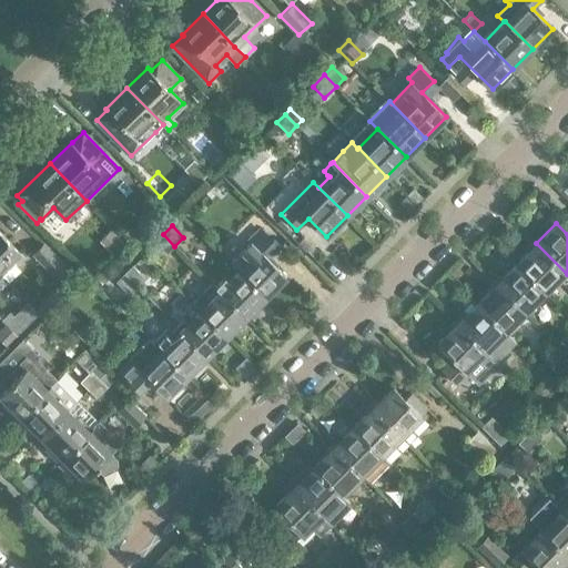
[(265,296),(286,276),(269,259),(280,247),(261,229),(250,240),(253,243),(243,252),(232,263),(237,269),(265,296)]
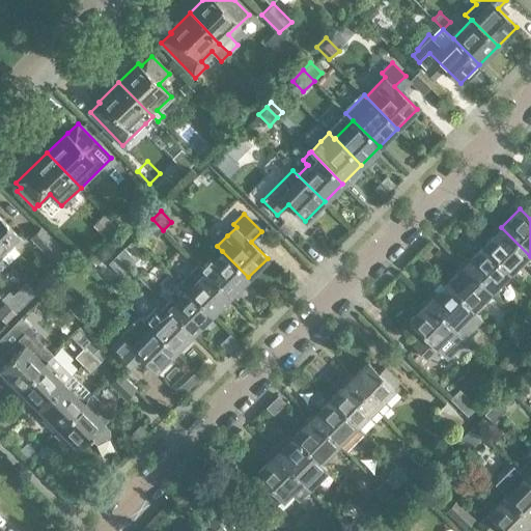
[(16,249),(24,241),(0,216),(0,254),(11,244),(16,249)]
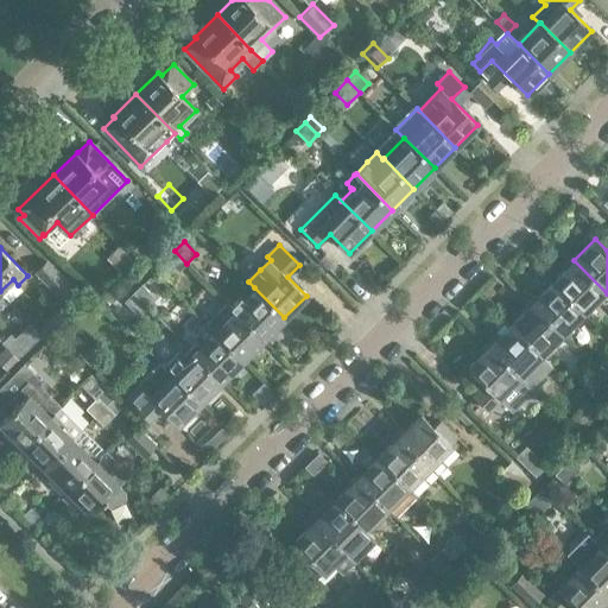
[(179,272),(187,264),(175,251),(166,259),(179,272)]
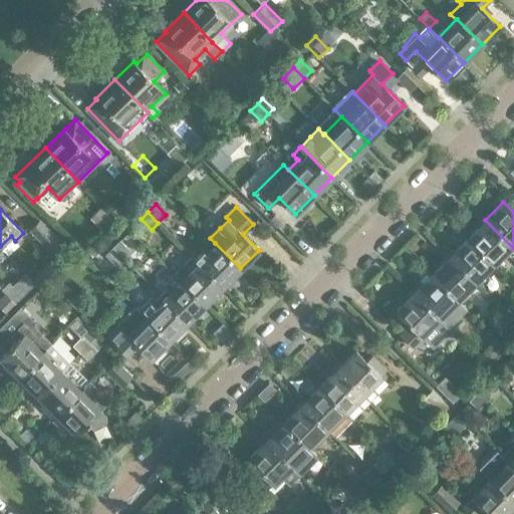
[(467,238),(494,264),(504,254),(505,255),(513,248),(485,220),(467,238)]
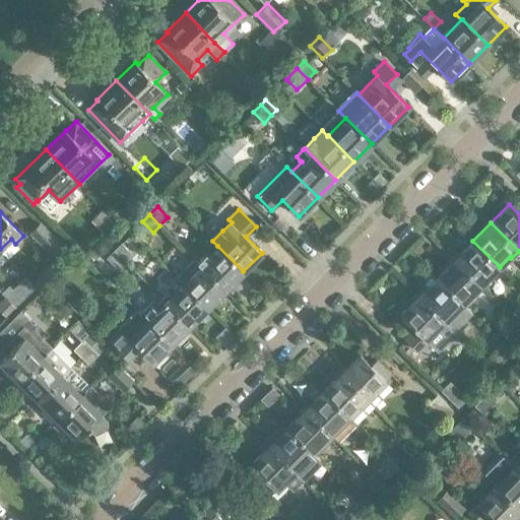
[(58,250),(62,246),(40,223),(30,233),(53,255),(54,254),(56,256),(60,253),(58,250)]
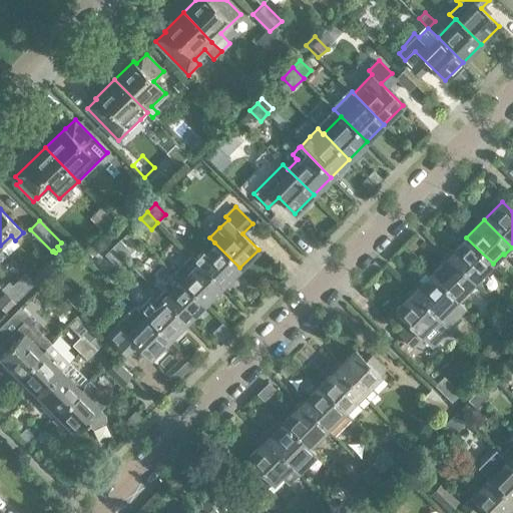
[(483,275),(493,264),(466,237),(449,254),(477,283),(484,276),(483,275)]
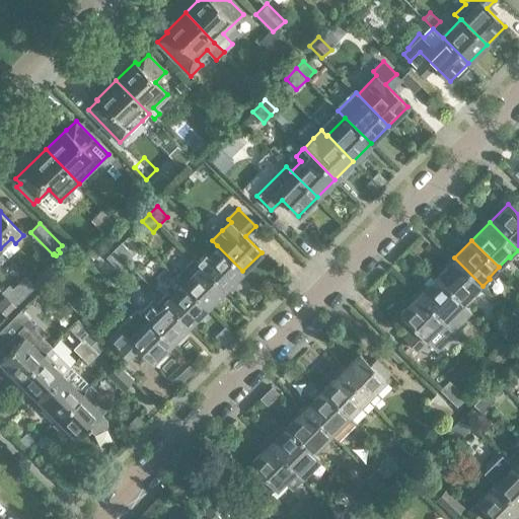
[(113,250),(124,261),(132,252),(121,242),(113,250)]
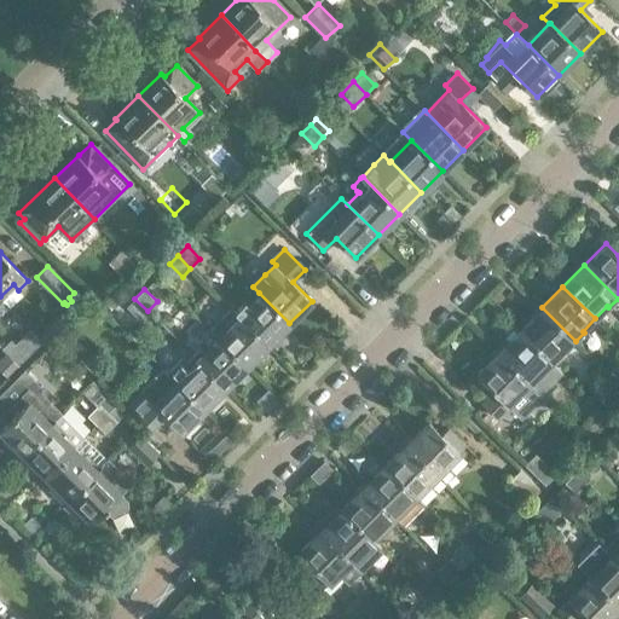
[(244,301),(235,311),(235,312),(268,345),(289,323),(259,293),(248,304),(244,301)]
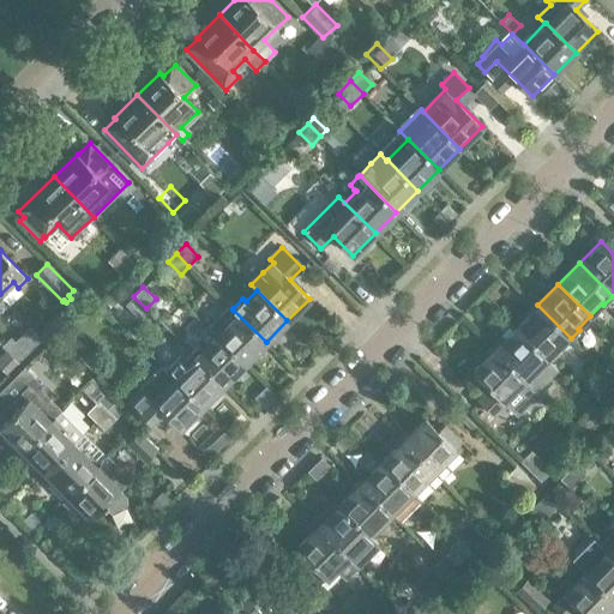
[(138,317),(146,308),(133,296),(125,304),(138,317)]
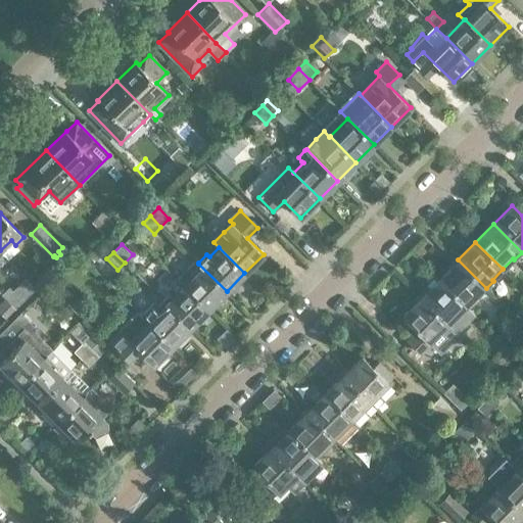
[(208,310),(227,291),(198,264),(198,263),(194,259),(177,278),(178,279),(182,284),(208,310)]
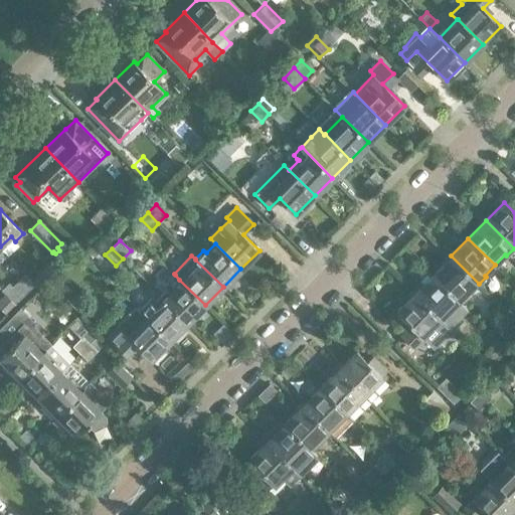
[(461,302),(479,284),(451,255),(433,274),(461,302)]
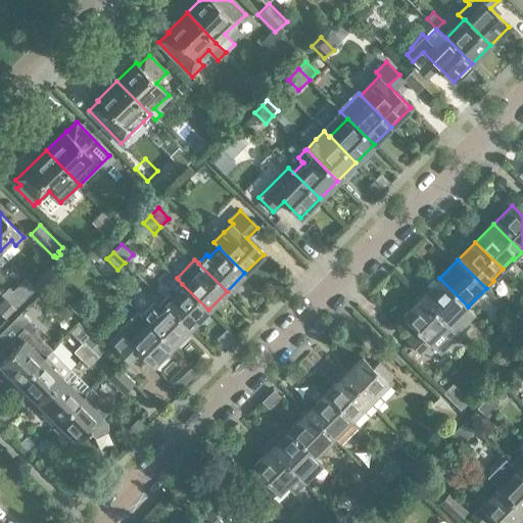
[(458,332),(475,314),(468,306),(439,278),(421,296),(450,325),(458,332)]
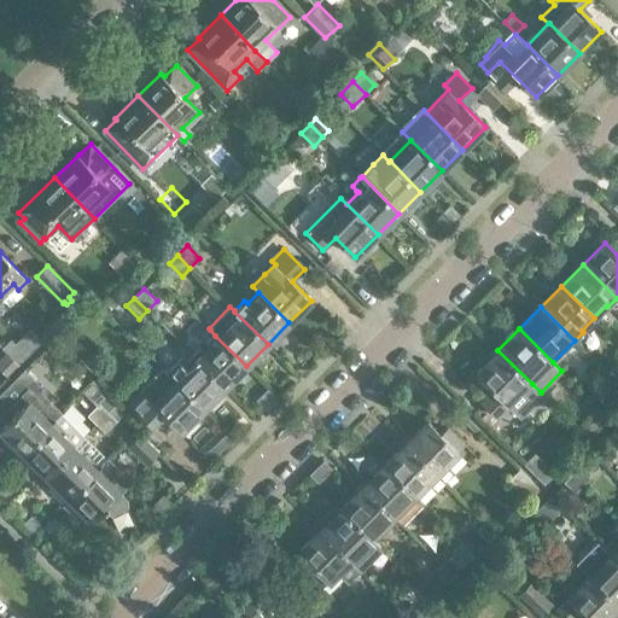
[(246,366),(215,336),(210,330),(197,342),(202,347),(192,355),(225,388),(246,366)]
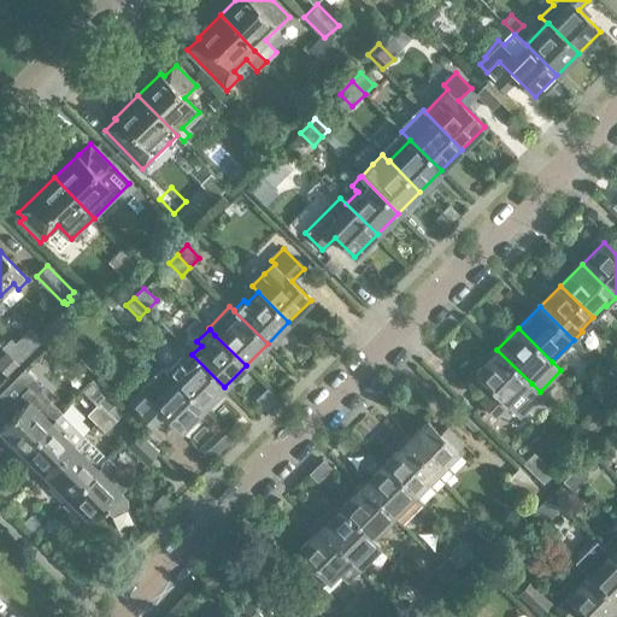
[(0,340),(0,345),(18,364),(29,354),(9,333),(0,340)]
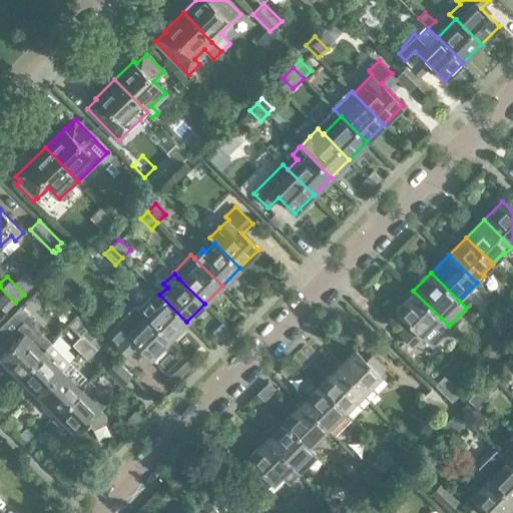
[(37,290),(15,313),(26,323),(48,301),(37,290)]
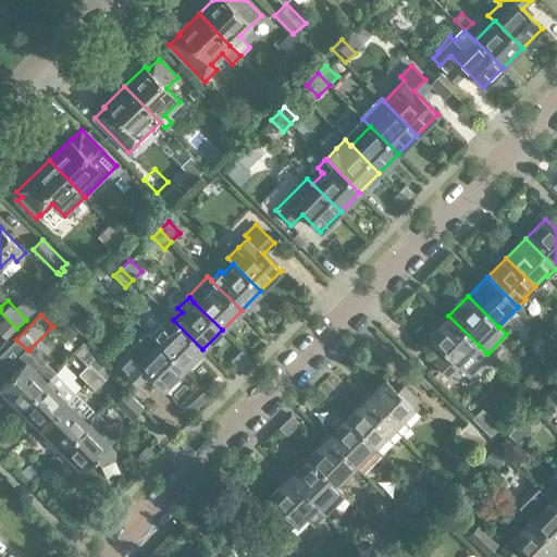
[(448,316),(429,335),(444,350),(433,361),(447,375),(470,353),(471,354),(480,346),(448,316)]
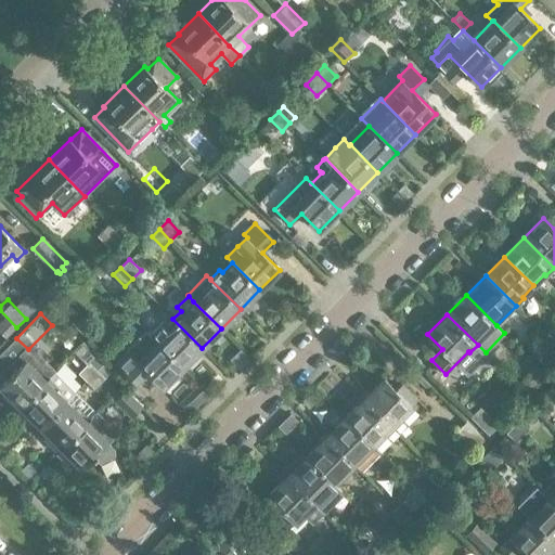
[(202,348),(172,319),(166,325),(162,321),(149,333),(155,339),(183,366),(202,348)]
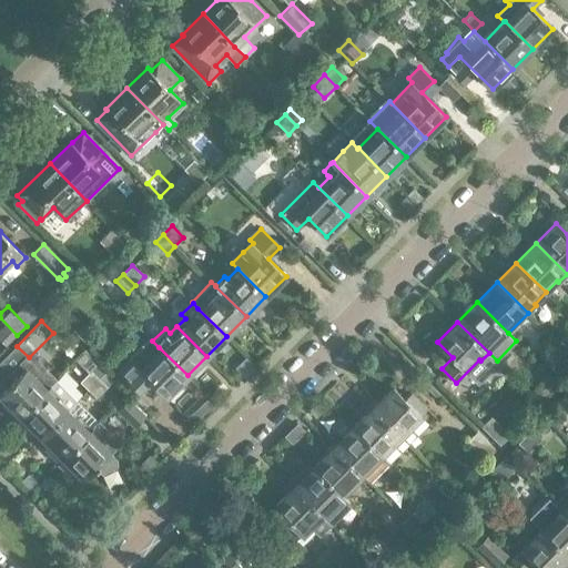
[(130,356),(118,368),(138,389),(149,378),(166,396),(188,375),(159,347),(148,358),(142,353),(134,361),(130,356)]
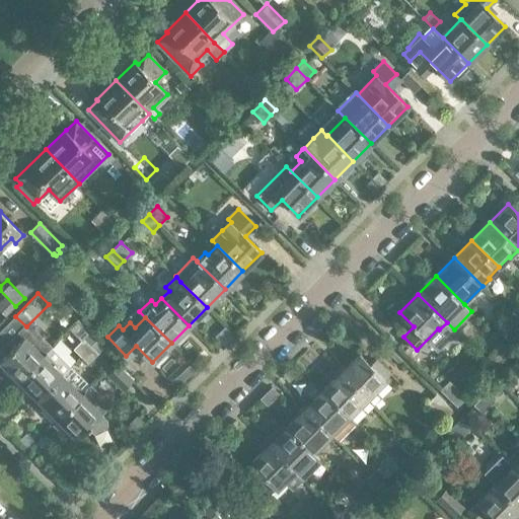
[(29,329),(0,359),(0,365),(2,364),(5,367),(3,370),(15,383),(18,380),(44,355),(30,343),(32,341),(34,343),(39,339),(29,329)]
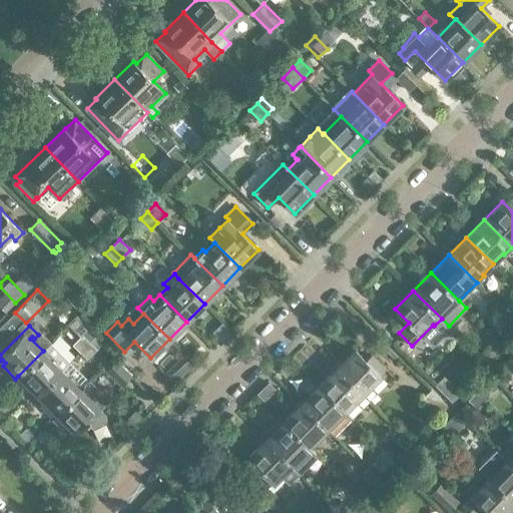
[(79,352),(89,341),(95,336),(88,329),(72,345),(79,352)]
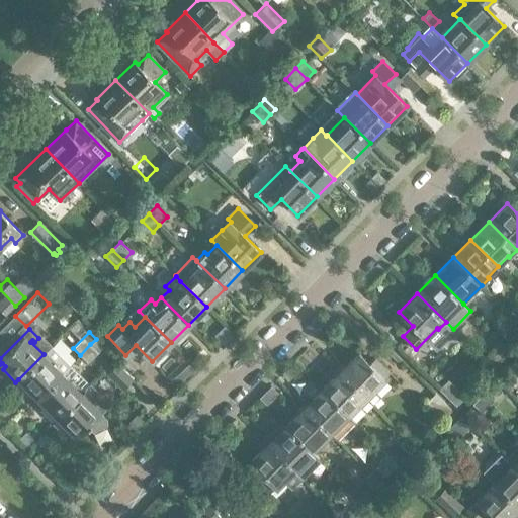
[(501,340),(483,358),(494,368),(511,350),(501,340)]
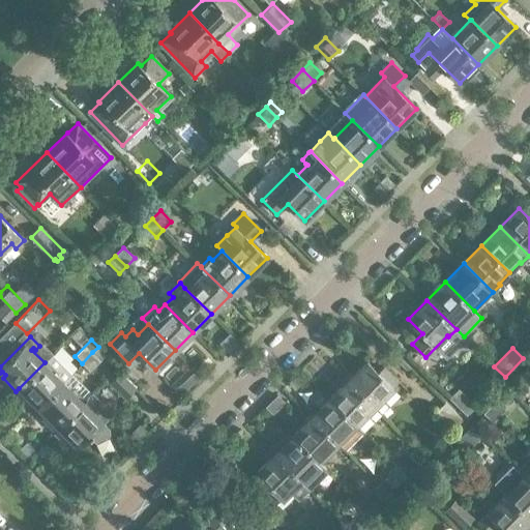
[(92,352),(82,363),(90,371),(100,360),(92,352)]
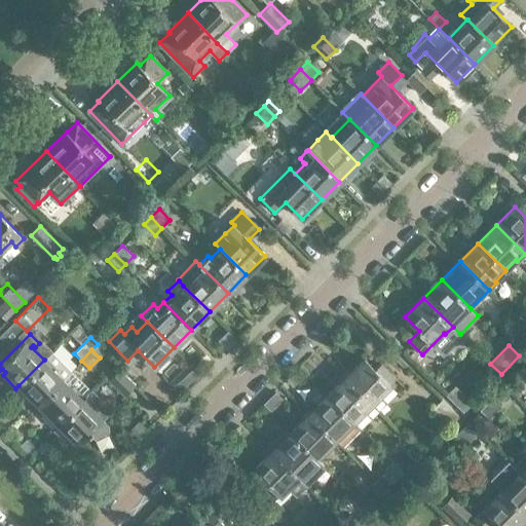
[(38,404),(63,379),(72,370),(52,350),(44,360),(19,385),(38,404)]
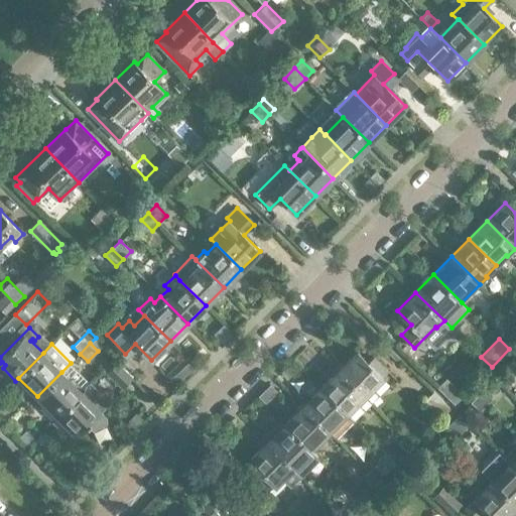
[(357,351),(338,369),(365,397),(384,378),(382,376),(388,371),(373,356),(367,361),(357,351)]
